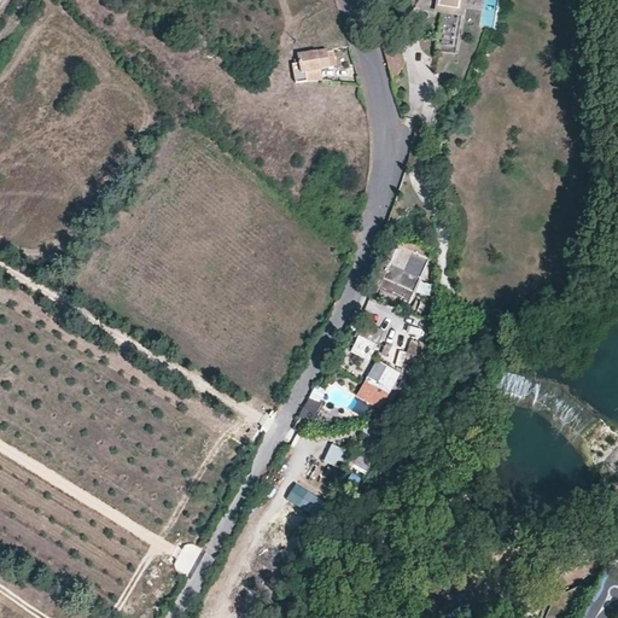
[(438,0),(437,6),(442,7),(436,46),(452,48),(460,0),(438,0)]
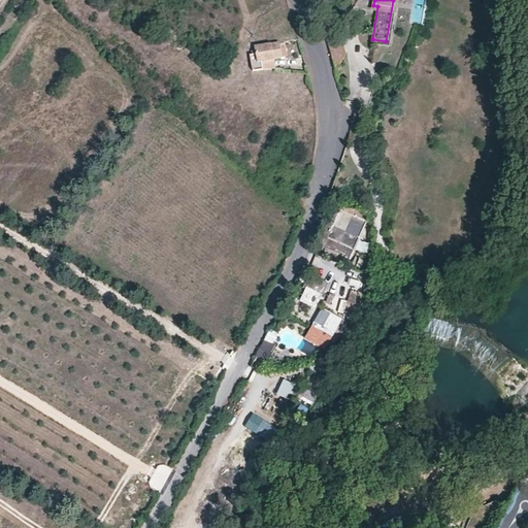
[(323,24),(335,69),(344,55),(334,21),(334,20),(333,20),(323,24)]
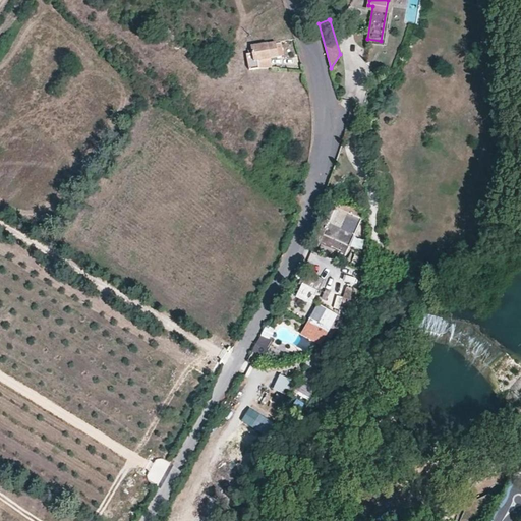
[(273,67),(270,56),(278,54),(276,43),(268,45),(268,44),(252,47),(251,48),(252,52),(246,54),(249,68),(273,67)]
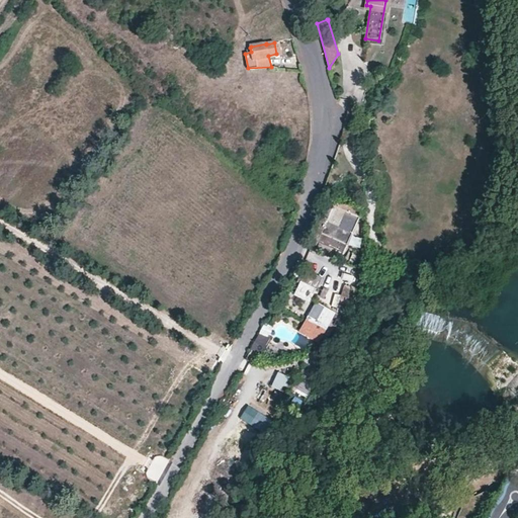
[(321,245),(347,251),(355,216),(329,209),(321,245)]
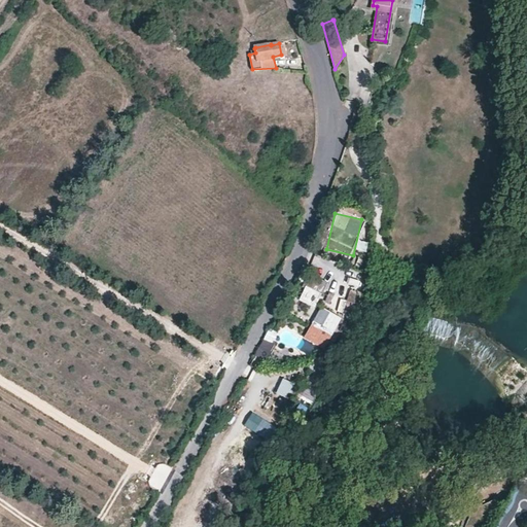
[(357,239),(354,247),(365,251),(369,242),(357,239)]
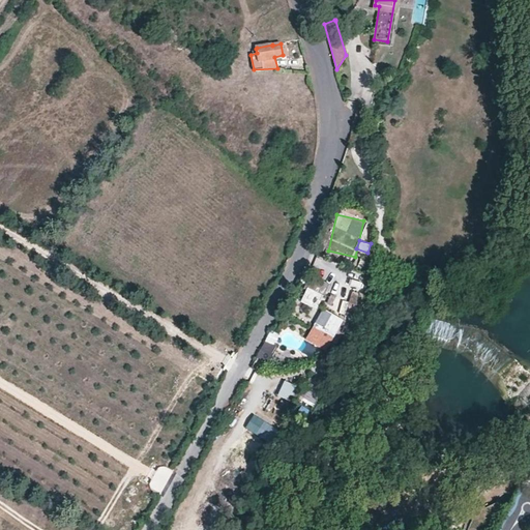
[(317,308),(323,293),(306,286),(300,301),(317,308)]
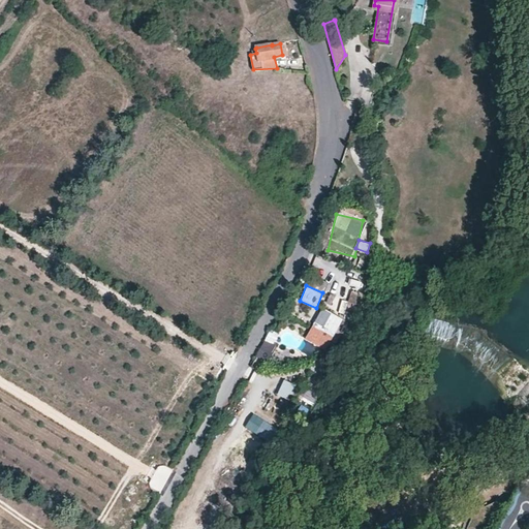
[(341,299),(338,310),(345,312),(348,300),(341,299)]
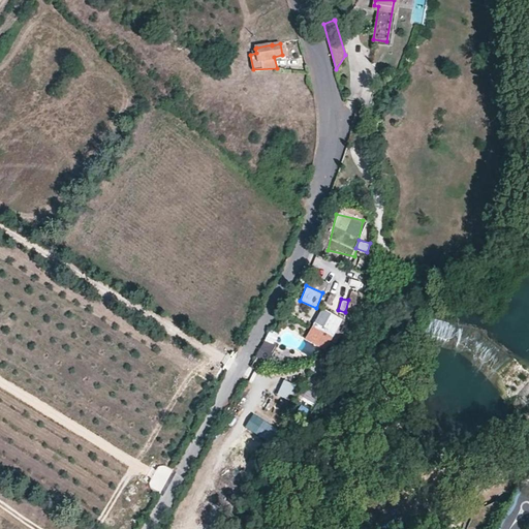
[(325,350),(343,318),(322,308),(306,339),(325,350)]
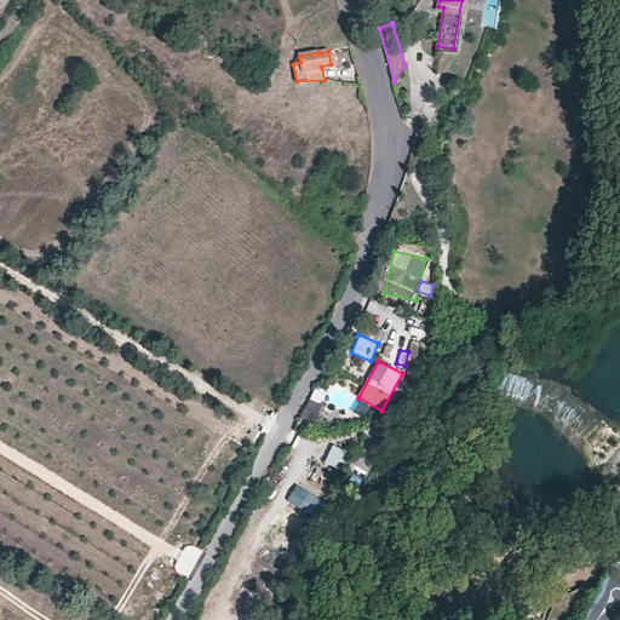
[(308,399),(302,417),(315,422),(322,403),(308,399)]
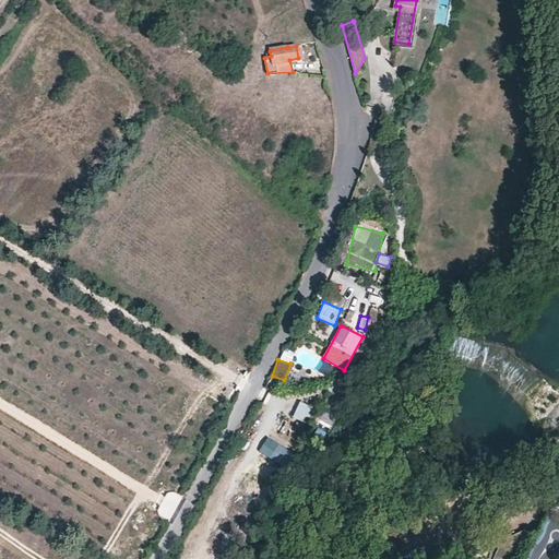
[(293,416),(305,420),(310,404),(299,400),(293,416)]
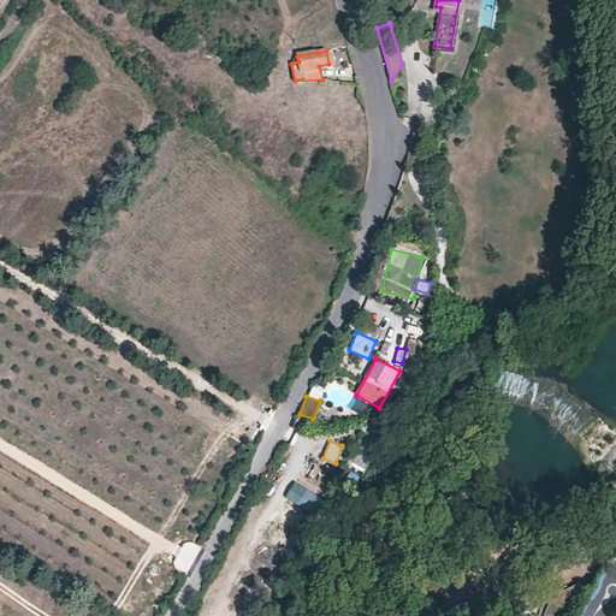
[(357,449),(348,458),(361,471),(371,460),(357,449)]
